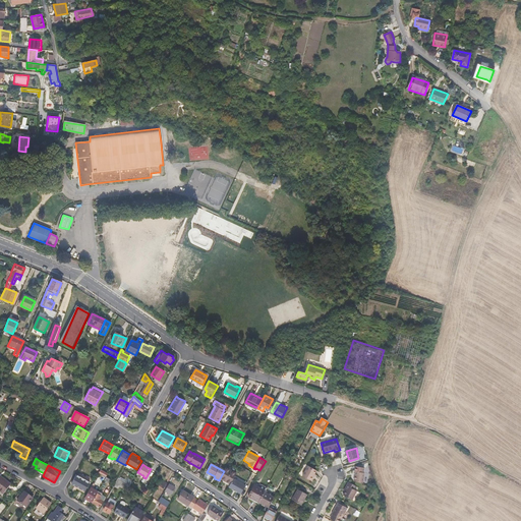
[(315,476),(314,475),(316,471),(308,467),(302,476),(312,482),(315,476)]
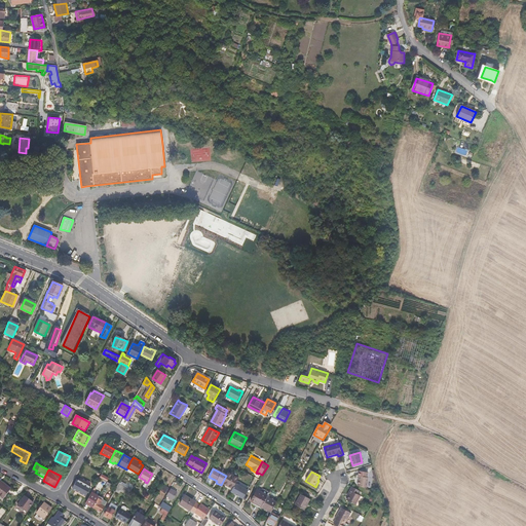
[(366,488),(368,478),(367,478),(368,473),(359,472),(358,477),(359,477),(359,480),(358,487),(366,488)]
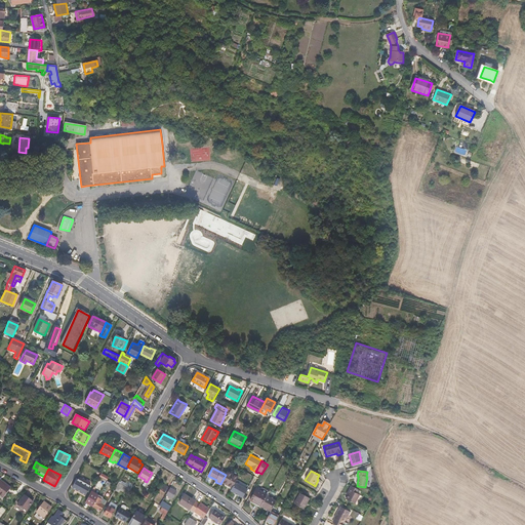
[(235,483),(238,477),(228,472),(226,475),(221,482),(232,488),(235,483)]
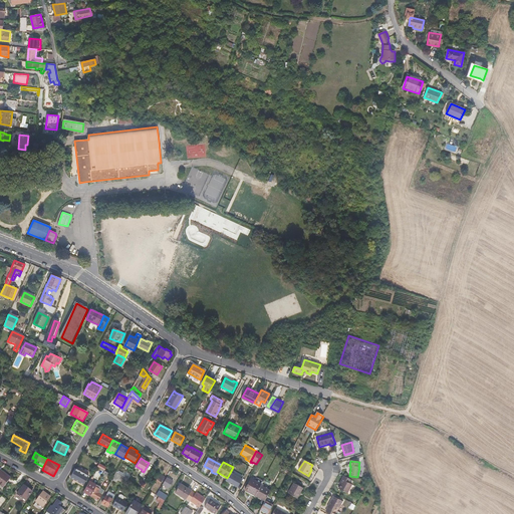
[(79,483),(84,473),(76,469),(71,478),(79,483)]
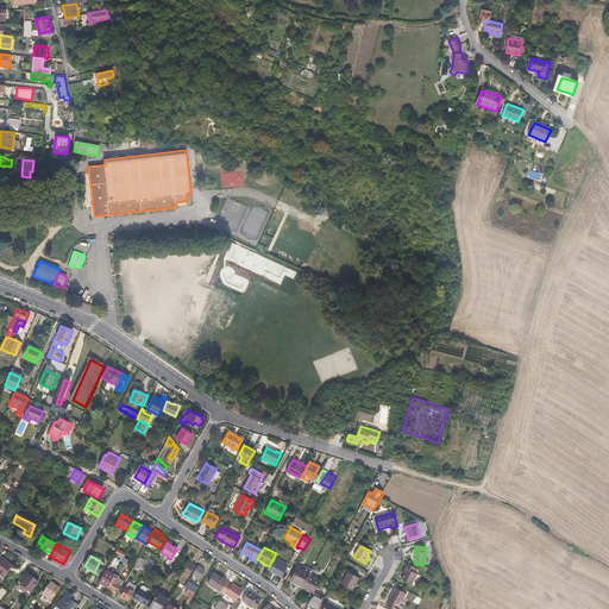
[(0,576),(4,579),(12,567),(0,557),(0,576)]
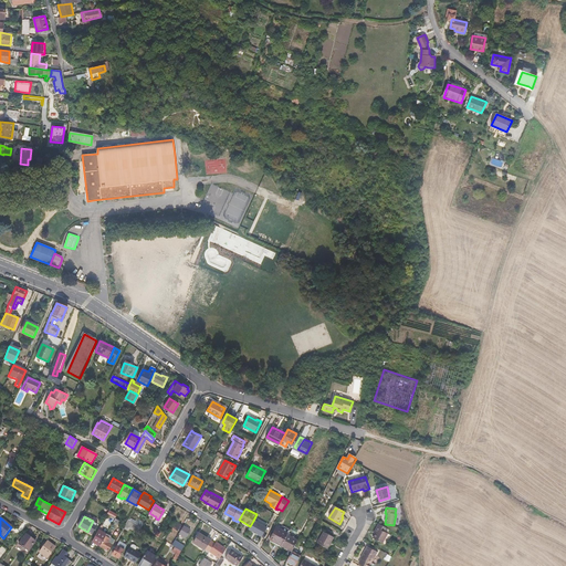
[(129,517),(127,521),(137,525),(140,527),(144,522),(137,519),(136,521),(129,517)]
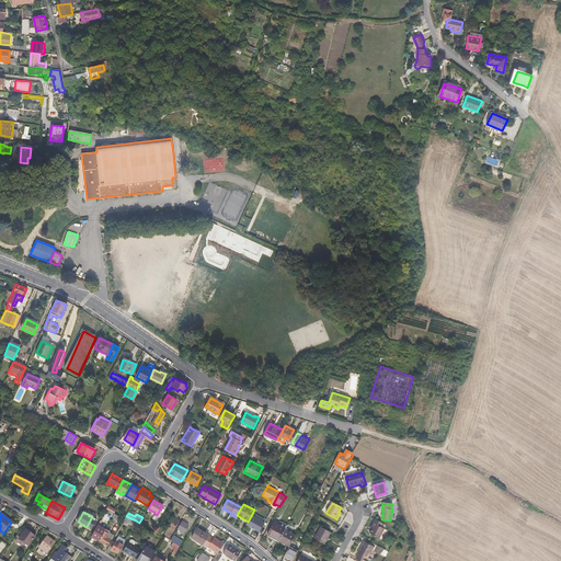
[(501,524),(504,518),(495,513),(491,521),(496,524),(497,523),(501,524)]
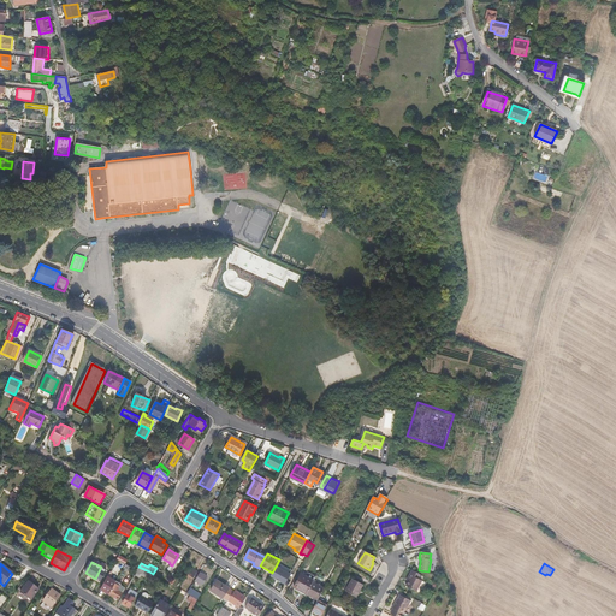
[(101,581),(107,570),(101,567),(95,579),(101,581)]
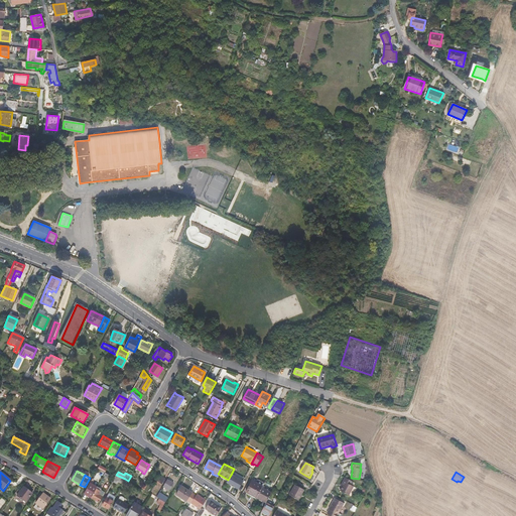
[(122,485),(125,479),(116,475),(112,482),(117,484),(118,482),(122,485)]
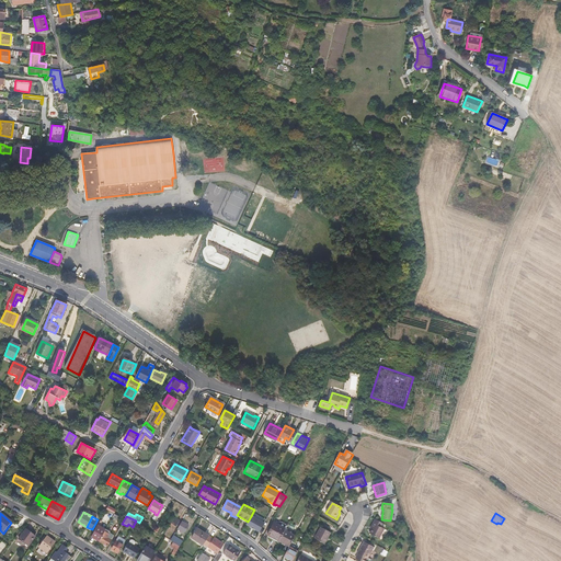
[(247,525),(258,530),(260,531),(264,523),(251,516),(248,522),(247,525)]
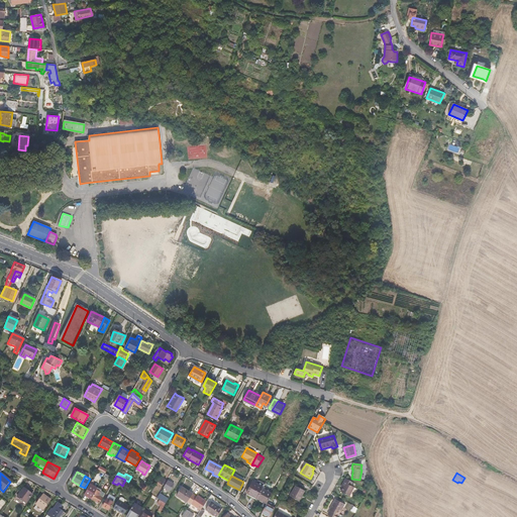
[(167,480),(162,477),(159,482),(164,485),(167,480)]
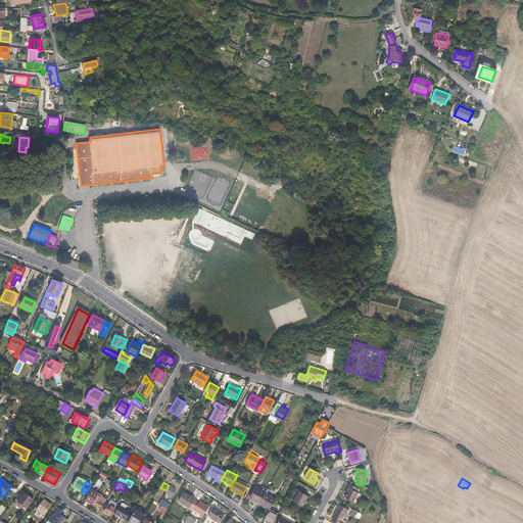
[(345,493),(346,494),(344,497),(353,503),(359,493),(355,491),(358,488),(350,484),(345,493)]
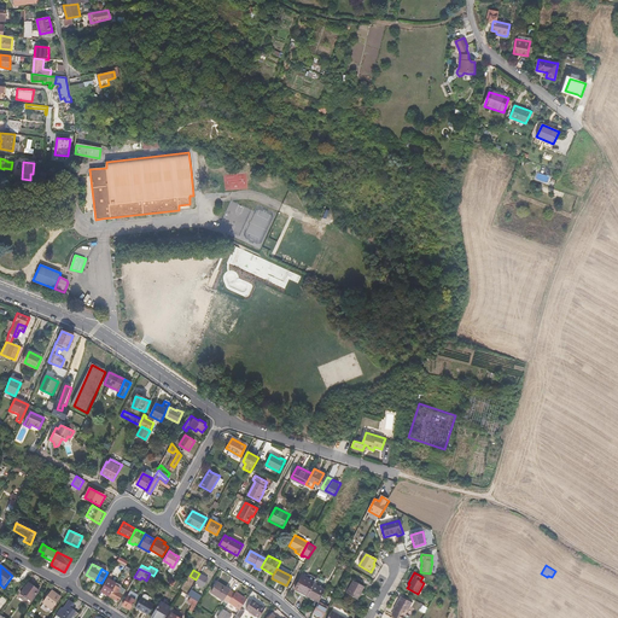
[(203,587),(208,579),(202,575),(196,583),(203,587)]
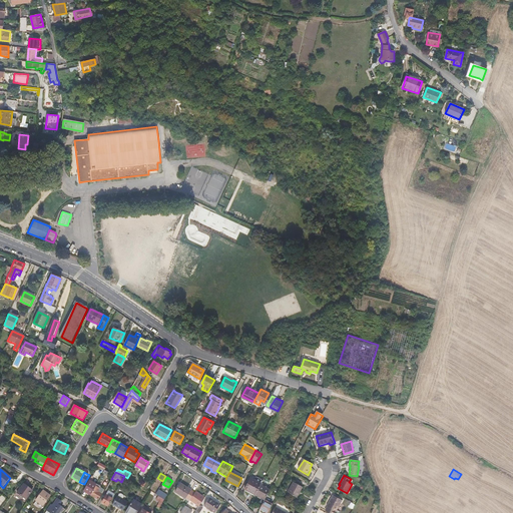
[(255,495),(262,485),(264,480),(258,477),(255,480),(251,478),(245,489),(255,495)]
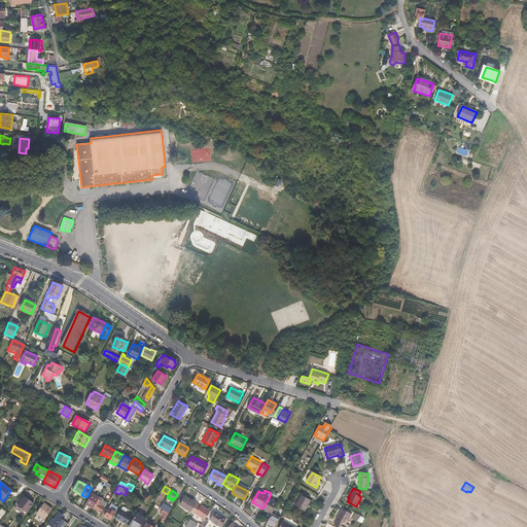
[(99,499),(100,497),(93,493),(86,504),(94,508),(99,499)]
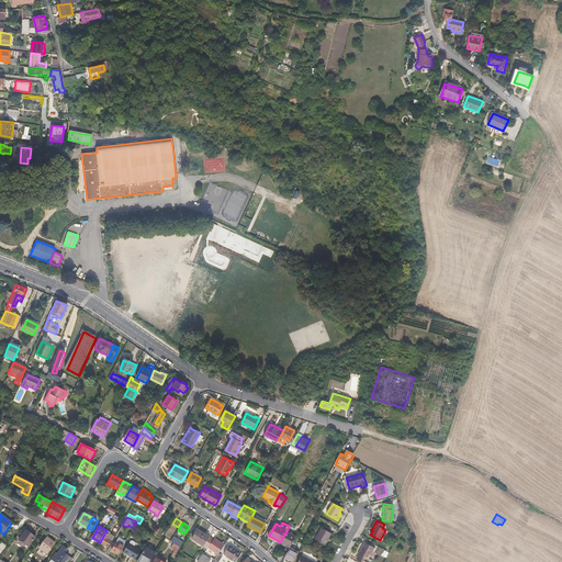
[(210,537),(198,529),(192,538),(203,546),(204,544),(210,537)]
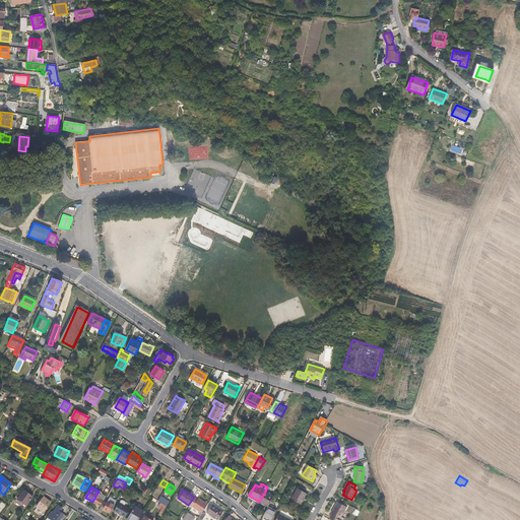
[(301,505),(307,494),(298,490),(291,500),(301,505)]
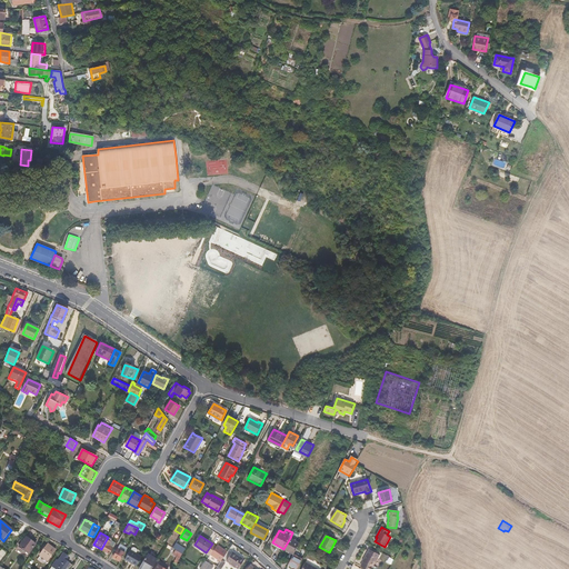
[(29,555),(36,545),(26,538),(19,547),(29,555)]
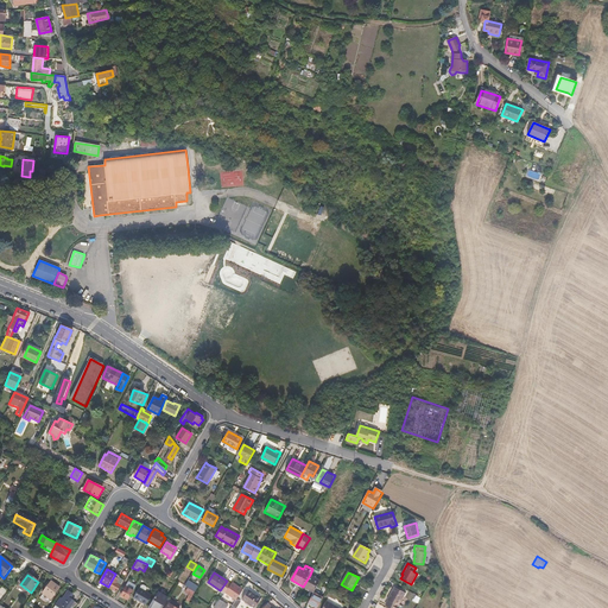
[(314,593),(321,581),(310,575),(303,587),(314,593)]
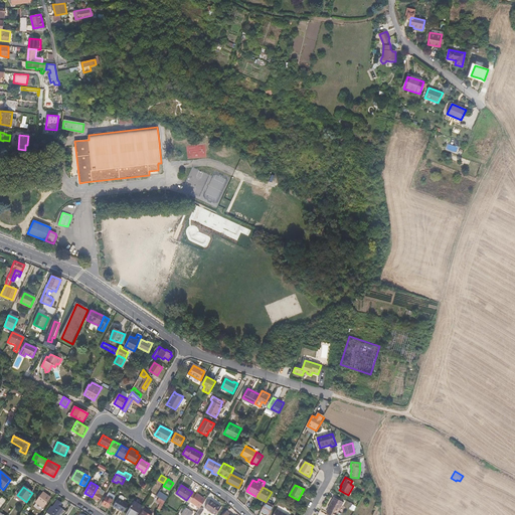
[(99,501),(105,491),(101,489),(100,490),(97,488),(92,497),(99,501)]
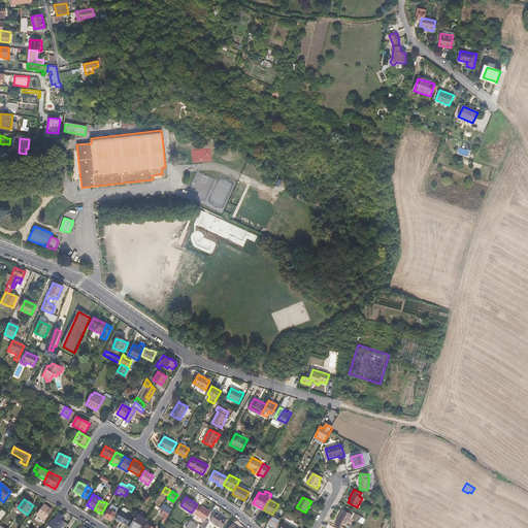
[(169,515),(172,509),(164,503),(161,509),(163,510),(169,515)]
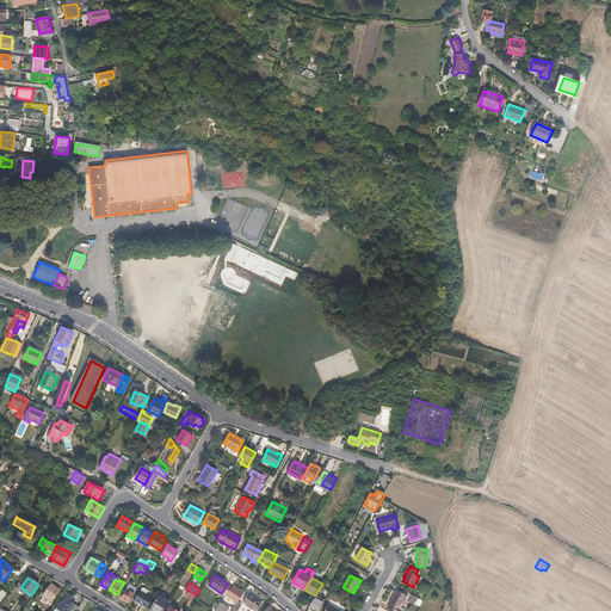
[(238,603),(245,593),(234,586),(233,587),(228,584),(222,592),(238,603)]
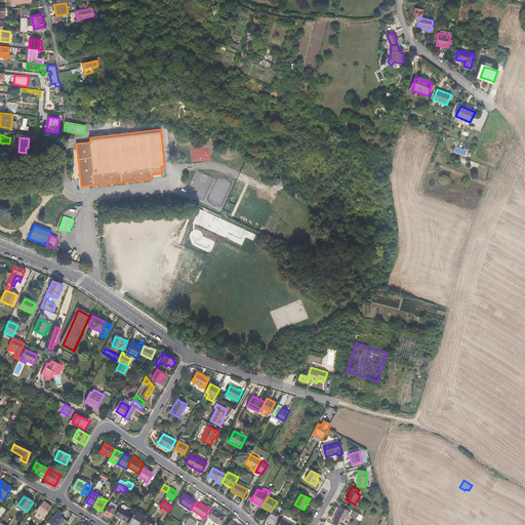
[(43,518),(51,508),(44,502),(36,513),(43,518)]
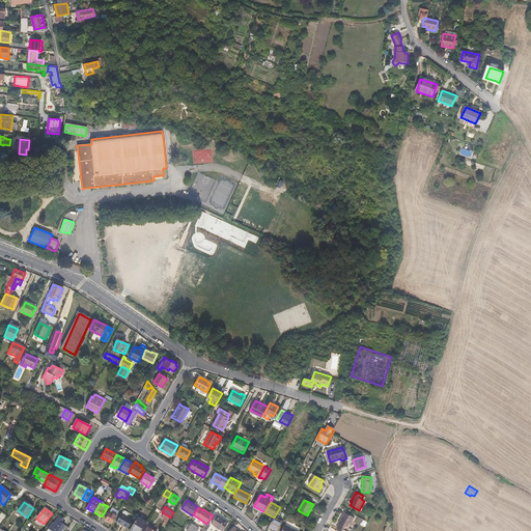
[(111,524),(118,511),(112,508),(106,521),(111,524)]
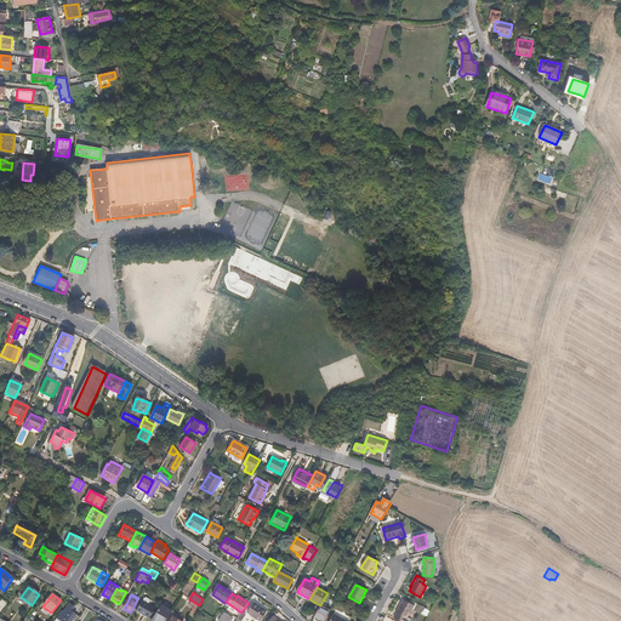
[(155,608),(149,604),(151,602),(149,599),(147,598),(144,598),(143,600),(142,600),(136,611),(149,619),(155,608)]
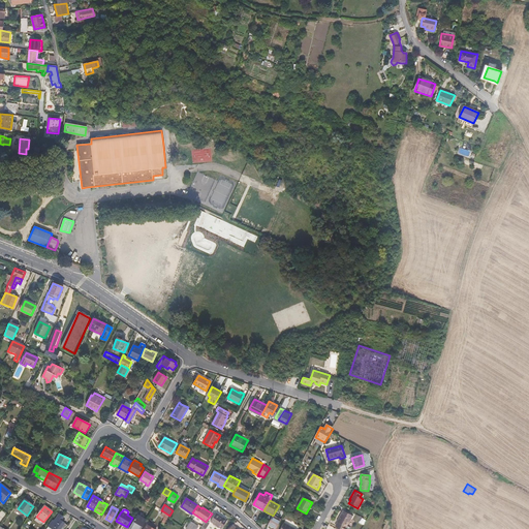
[(343,511),(339,520),(337,523),(338,524),(336,528),(338,528),(348,528),(347,528),(353,517),(343,511)]
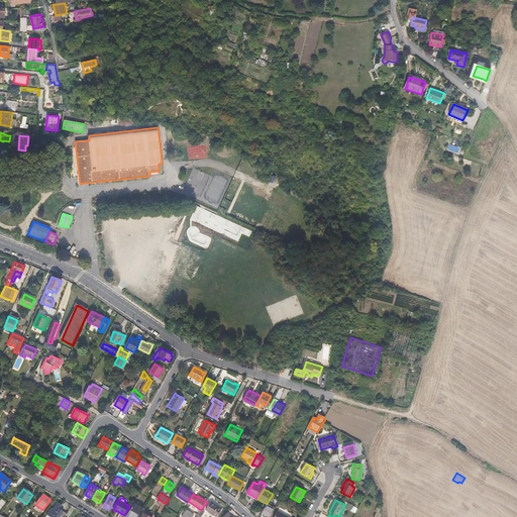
[(214,516),(216,516),(222,510),(211,502),(205,510),(214,516)]
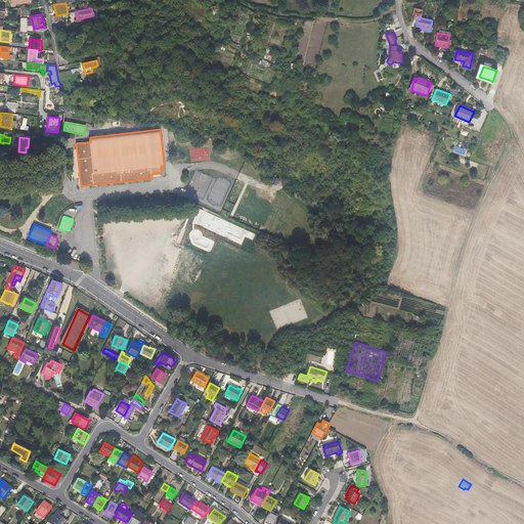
[(130,523),(138,523),(144,515),(135,510),(128,523),(130,523)]
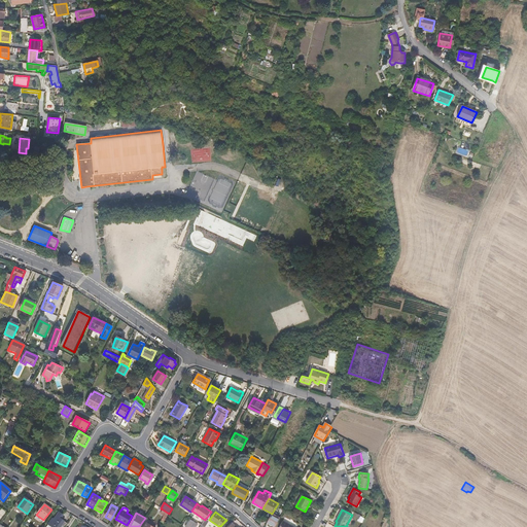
[(64,526),(65,526),(62,524),(64,522),(60,519),(62,516),(59,514),(54,520),(51,519),(47,525),(49,526),(64,526)]
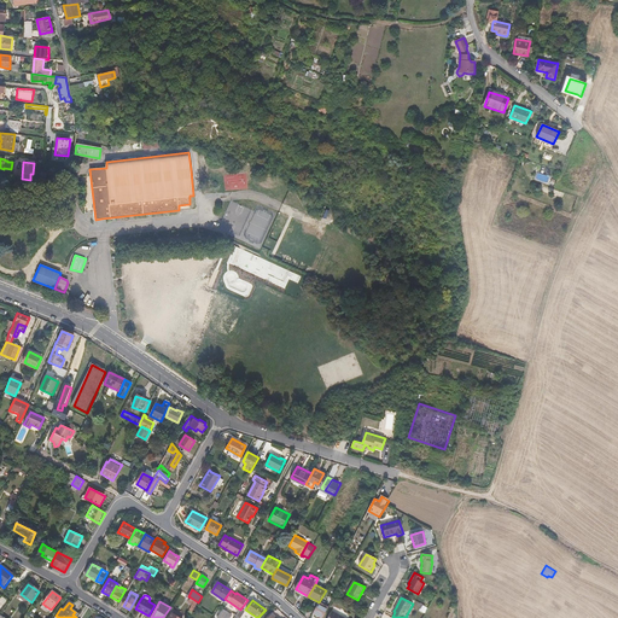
[(321,617),(322,617),(328,607),(319,602),(314,613),(321,617)]
